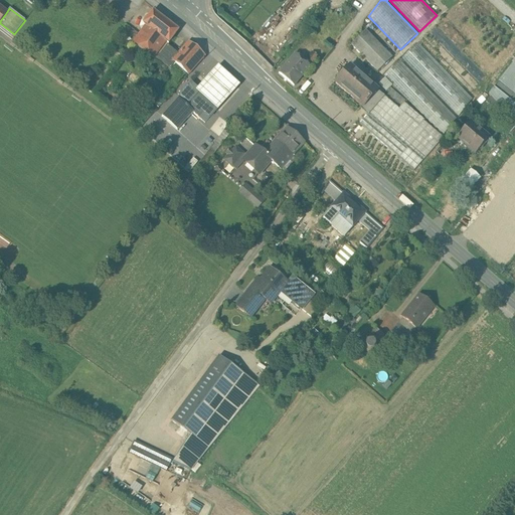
[(177,31),(152,12),(144,24),(145,25),(133,41),(154,57),(166,41),(168,43),(177,31)]
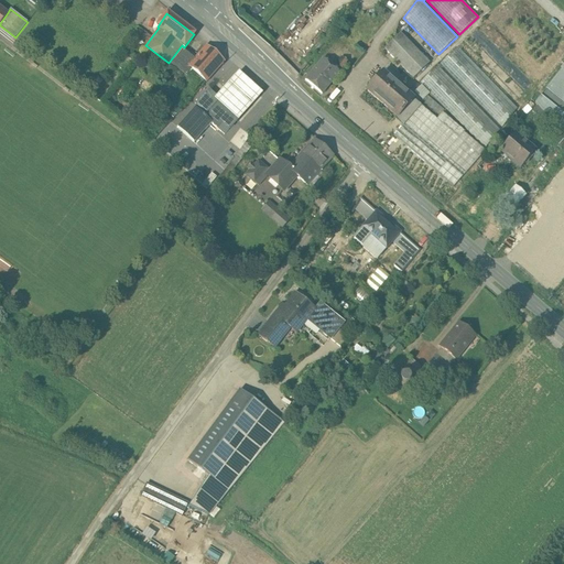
[(430,63),(400,33),(383,49),(413,78),(430,63)]
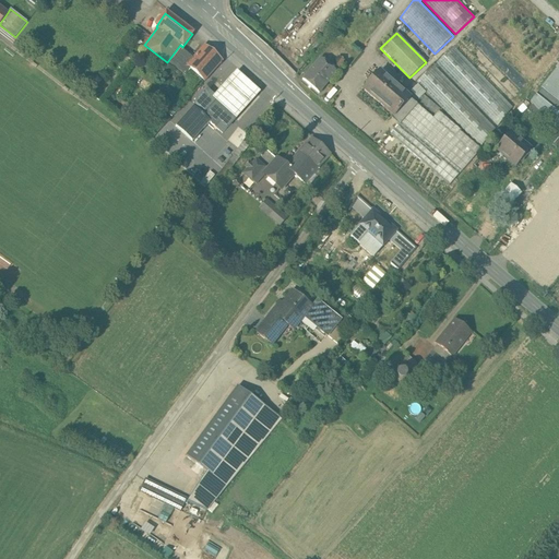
[(192,59),(186,66),(186,67),(190,69),(204,82),(222,61),(204,46),(192,59)]
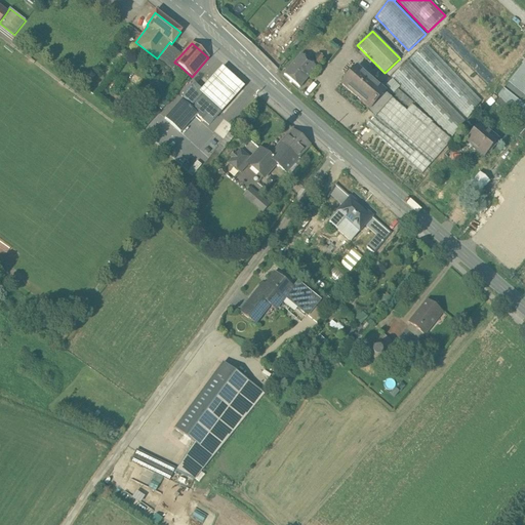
[(429,46),(426,44),(407,62),(410,65),(412,63),(467,119),(481,102),(429,46)]
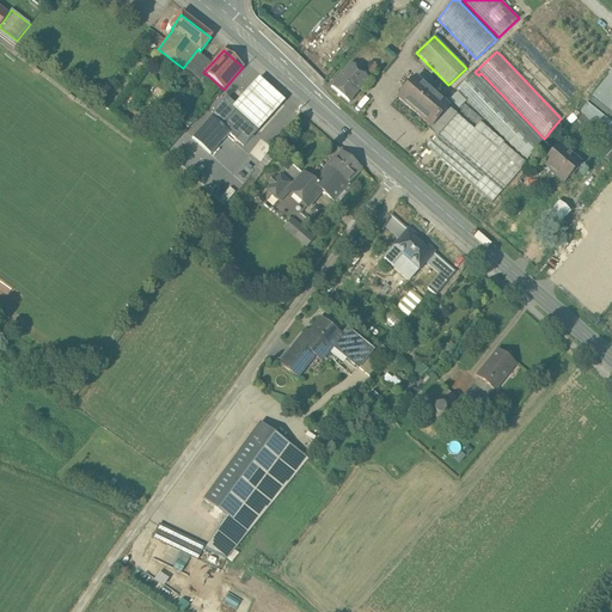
[(210,65),(199,54),(187,69),(199,79),(203,73),(203,72),(210,65)]
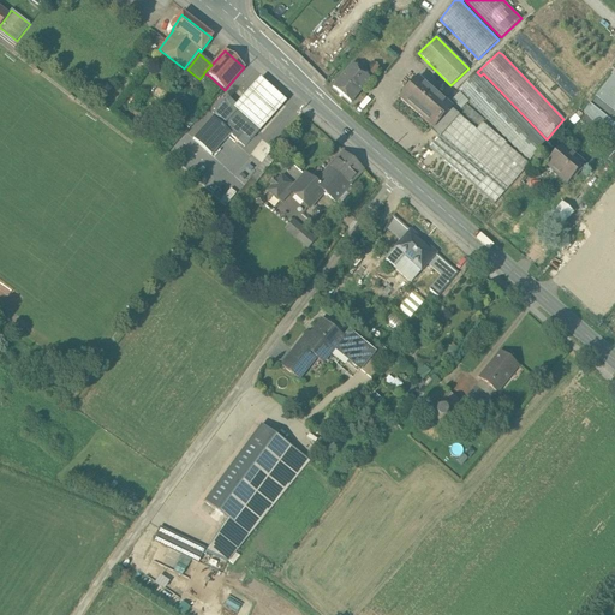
[(372,63),(363,72),(371,79),(380,69),(372,63)]
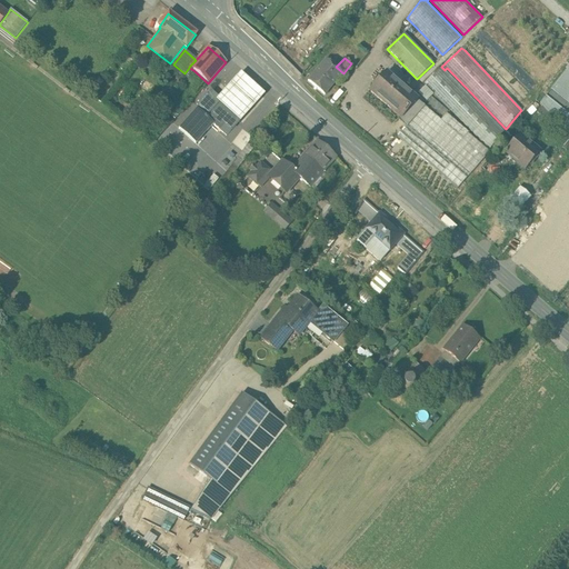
[(327,59),(308,80),(325,95),(343,73),(336,67),(327,59)]
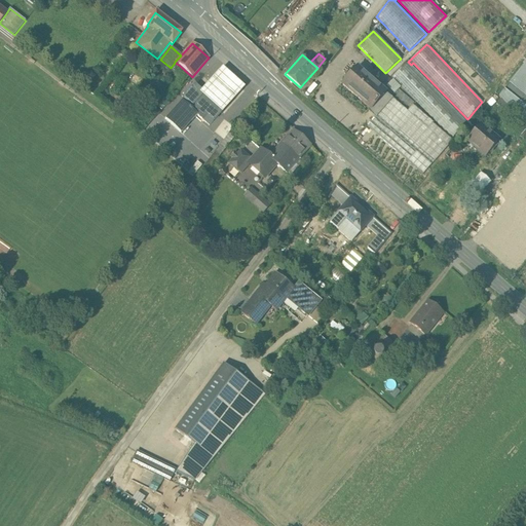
[(411,65),(408,62),(391,77),(451,139),(465,121),(411,65)]
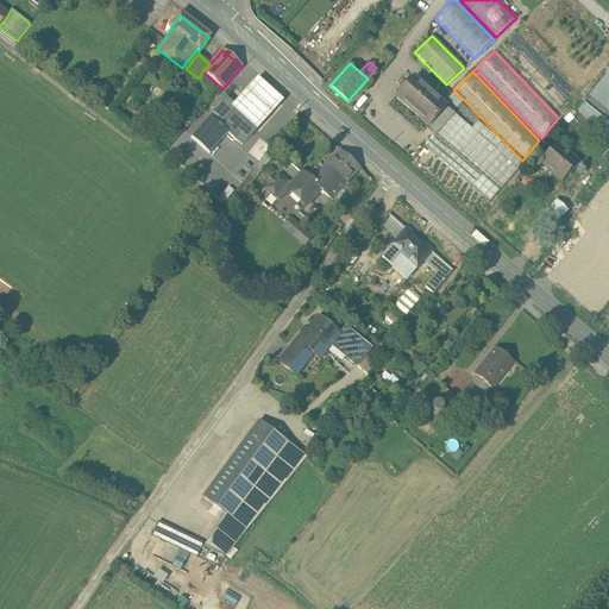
[(608,71),(590,95),(608,111),(608,71)]
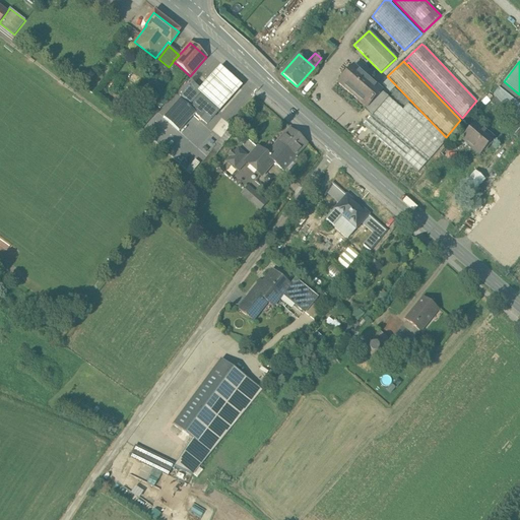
[(381,91),(352,67),(338,83),(356,100),(360,96),(369,105),(366,108),(367,108),(381,91)]
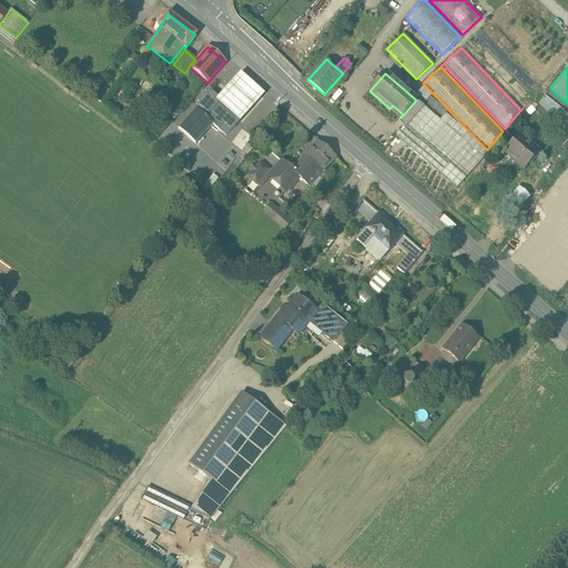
[(213,90),(221,97),(226,90),(217,84),(213,90)]
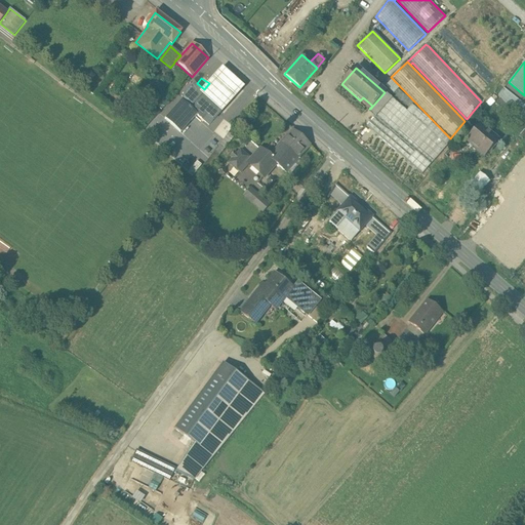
[(235,91),(221,79),(212,90),(226,103),(235,91)]
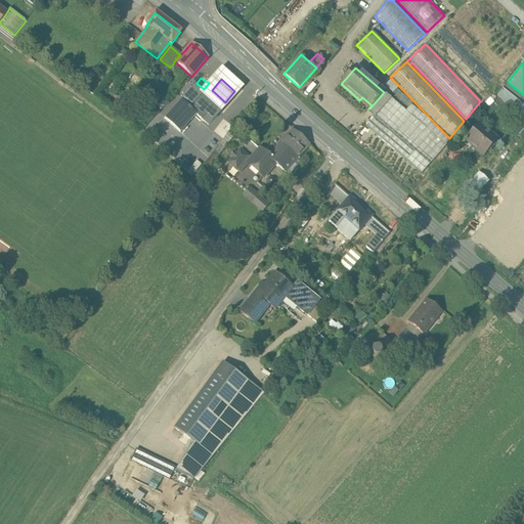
[(204,93),(194,85),(180,100),(190,108),(203,94),(204,93)]
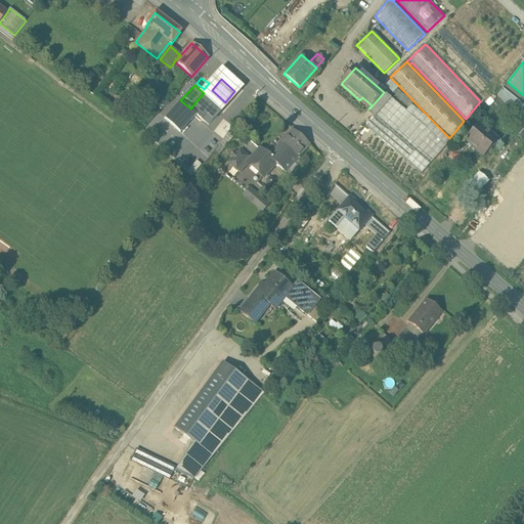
[(412,102),(396,88),(391,95),(406,108),(412,102)]
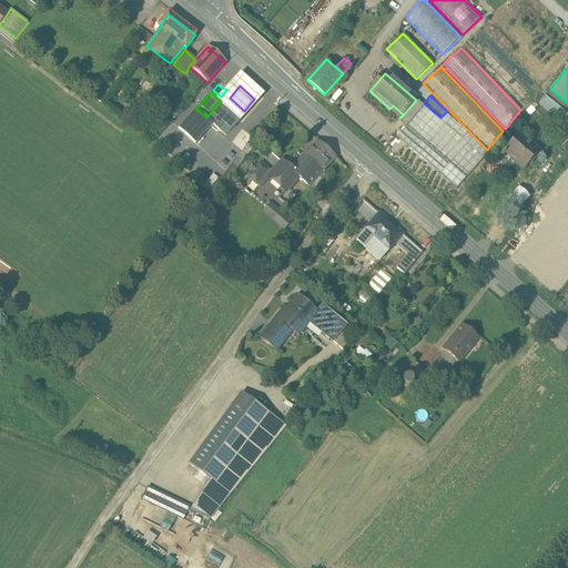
[(567,117),(567,115),(544,98),(538,104),(540,107),(549,115),(560,128),(567,117)]
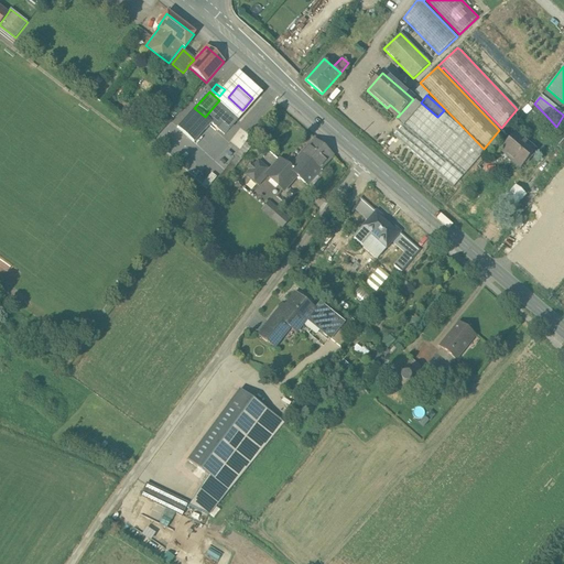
[(398,117),(396,119),(403,126),(421,106),(413,99),(398,117)]
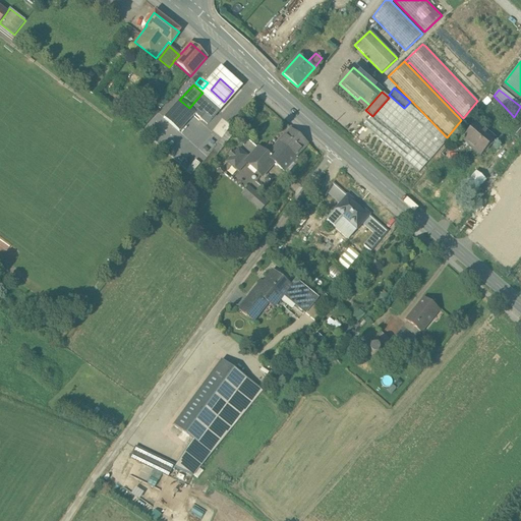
[(221,111),(201,94),(189,108),(195,114),(208,125),(221,111)]
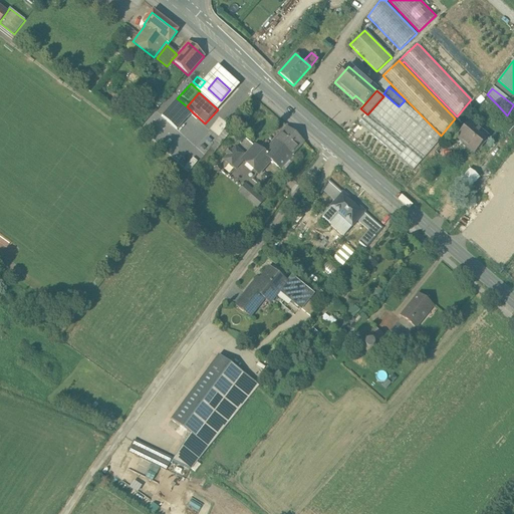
[(398,109),(383,96),(367,114),(388,132),(390,129),(409,145),(398,158),(413,171),(442,138),(422,120),(423,120),(403,103),(398,109)]
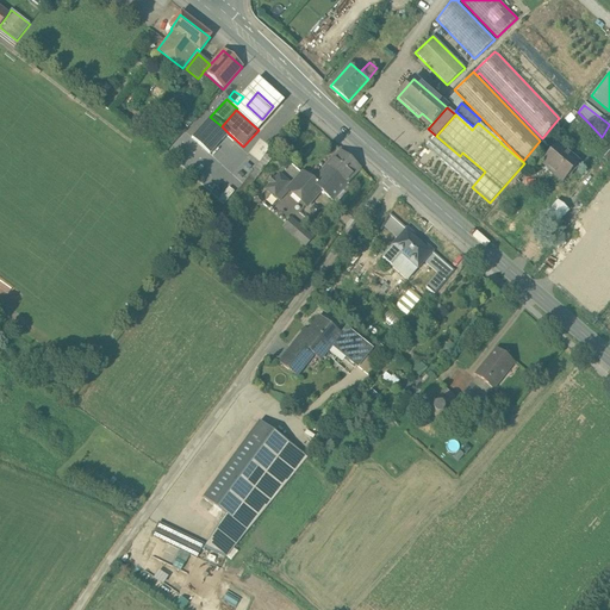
[(590,124),(580,114),(576,119),(584,129),(590,124)]
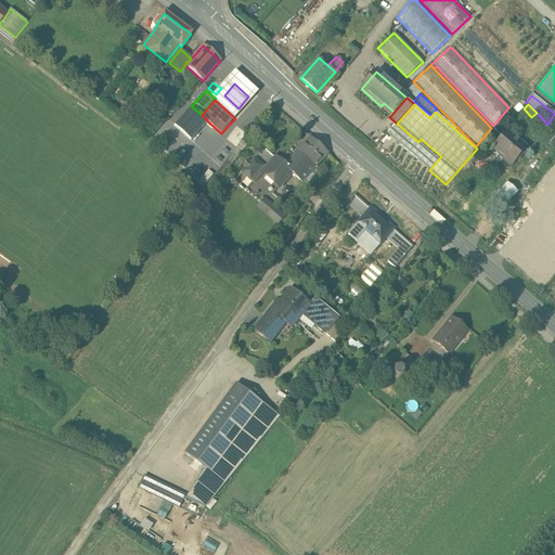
[(202,115),(191,106),(175,126),(192,141),(208,121),(202,115)]
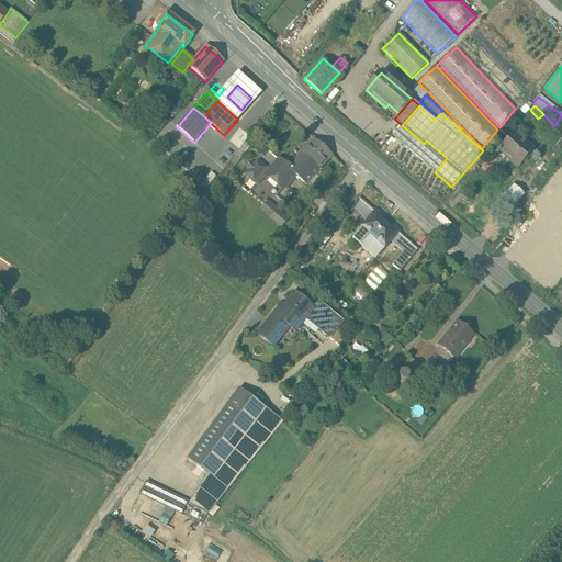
[(532,150),(513,133),(498,150),(509,159),(509,160),(516,166),(518,167),(532,150)]
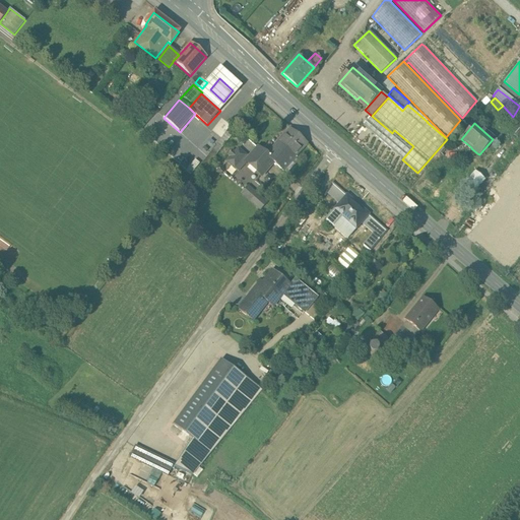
[(266,156),(272,163),(282,172),(282,171),(295,158),(307,144),(289,129),(266,156)]
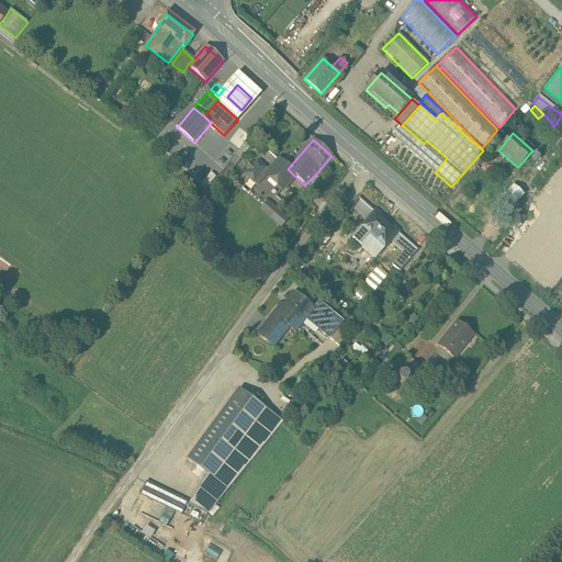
[(288,169),(279,160),(269,171),(268,172),(269,172),(277,180),(277,181),(284,188),(294,176),(288,169)]
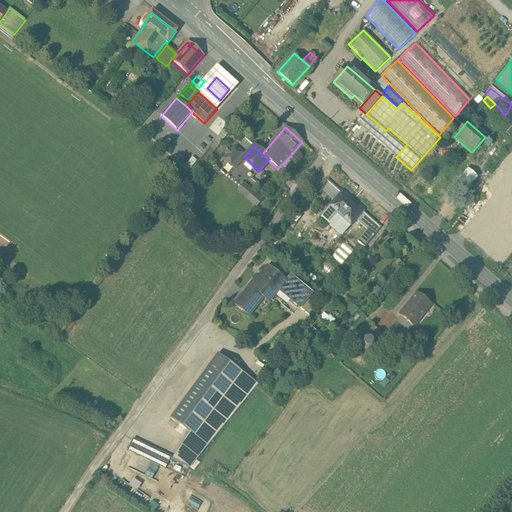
[(245,156),(234,147),(223,159),(234,169),(245,157),(244,157),(245,156)]
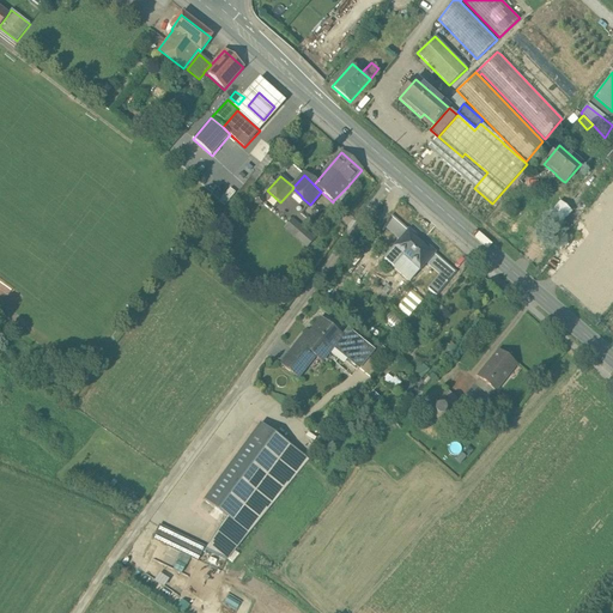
[(347,187),(333,201),(338,206),(351,190),(347,187)]
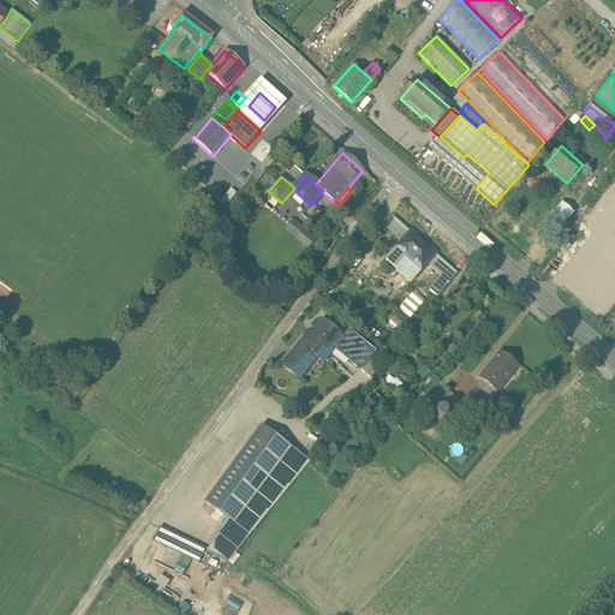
[(565,201),(545,222),(557,232),(577,212),(565,201)]
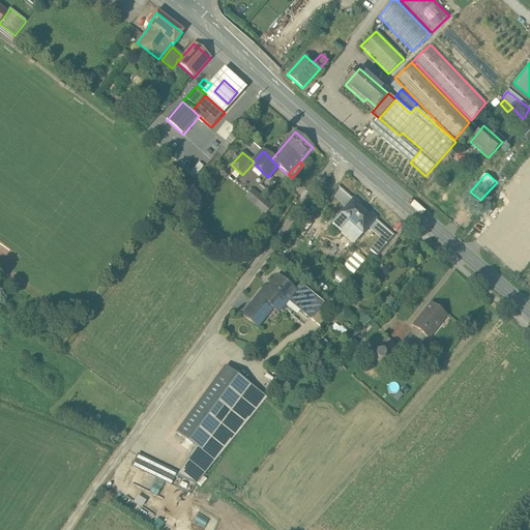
[(353,200),(340,188),(332,197),(346,208),(353,200)]
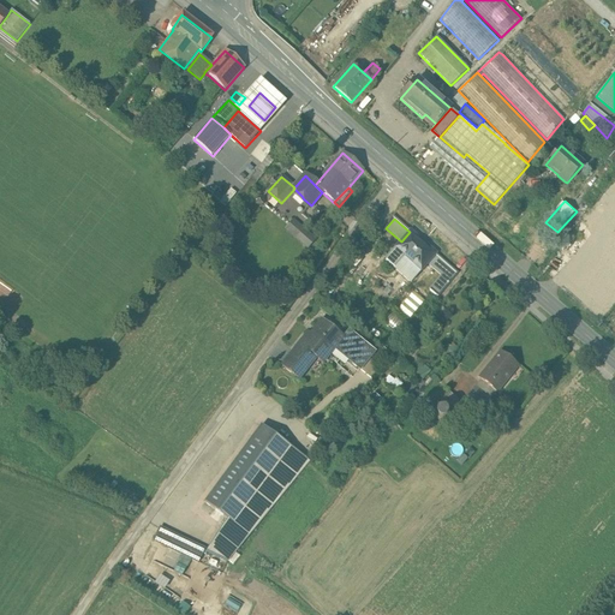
[(296,220),(287,231),(309,248),(317,238),(296,220)]
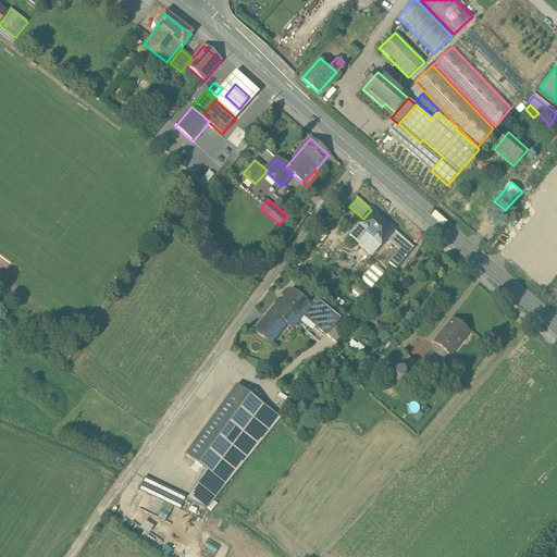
[(394,230),(371,210),(363,219),(359,224),(381,245),(386,238),(394,230)]
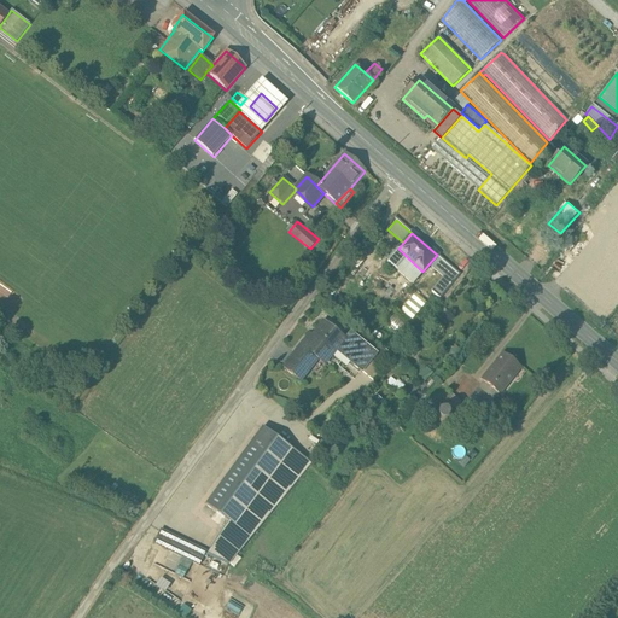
[(423,272),(398,249),(386,263),(395,269),(396,268),(413,283),(423,272)]
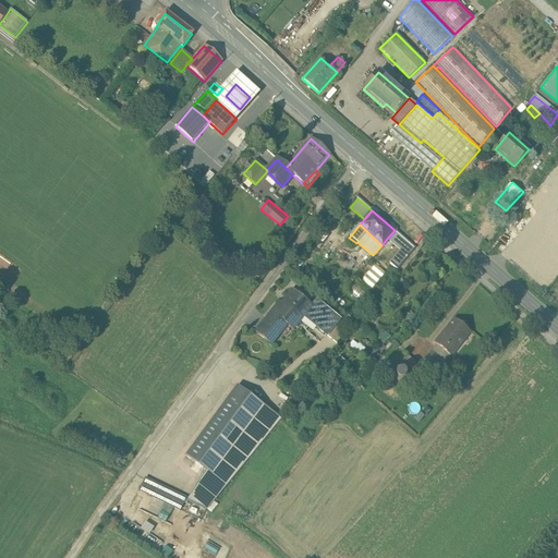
[(416,250),(395,230),(387,239),(400,250),(389,262),(398,269),(416,250)]
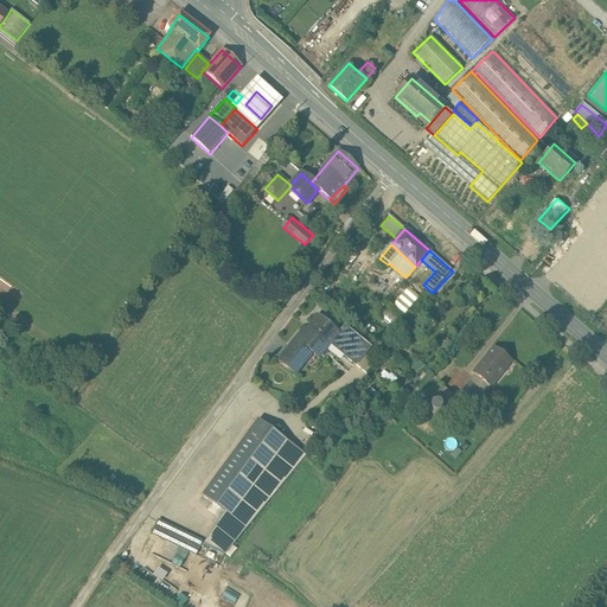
[(410,287),(395,304),(404,312),(420,295),(410,287)]
